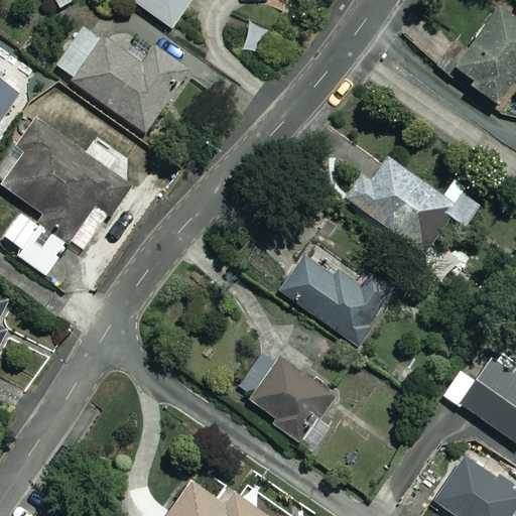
[(131,0),(172,29),(192,0),(131,0)]
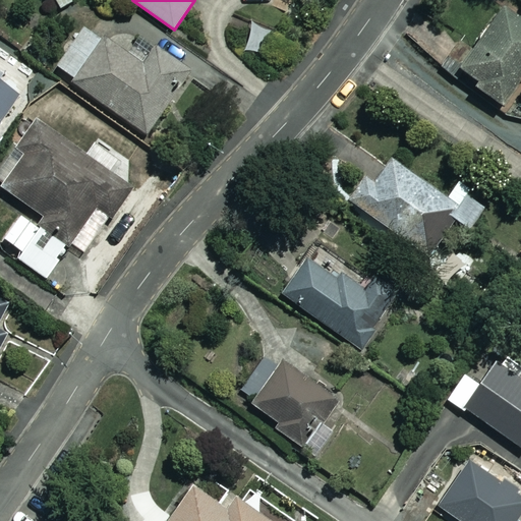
[(476,89),(504,108),(520,82),(520,15),(506,5),(461,71),(479,83),(476,89)]
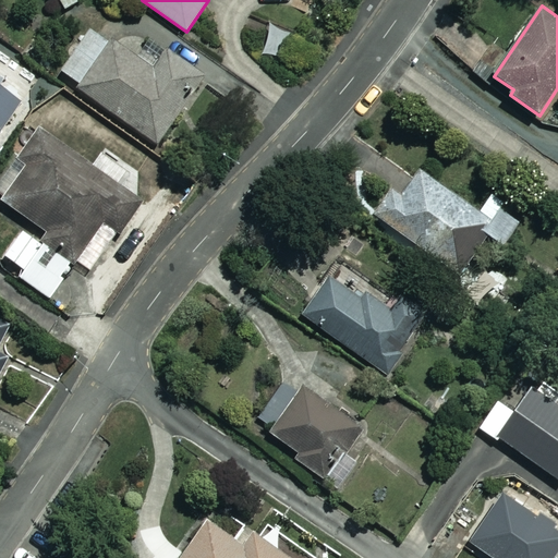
[(92,31),(63,70),(83,84),(81,87),(156,144),(206,76),(169,50),(155,70),(112,39),(109,44),(92,31)]
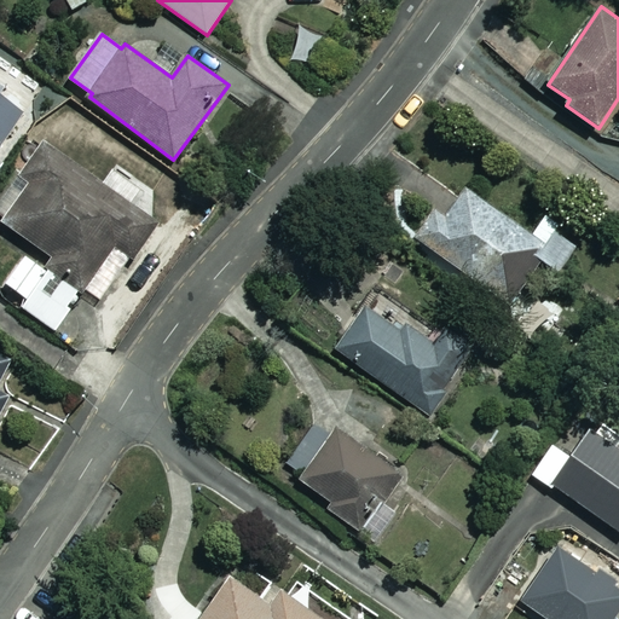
[(0,177),(12,160),(0,152),(0,145),(30,100),(0,80),(0,177)]
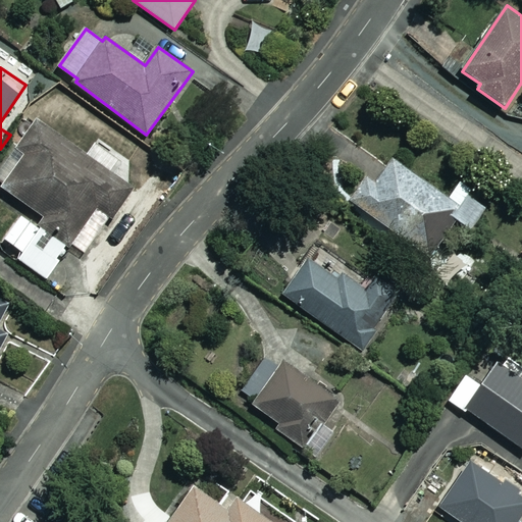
[(0,170),(0,186),(27,206),(2,238),(22,253),(18,259),(44,278),(69,246),(82,256),(142,177),(98,143),(87,157),(39,119),(0,170)]
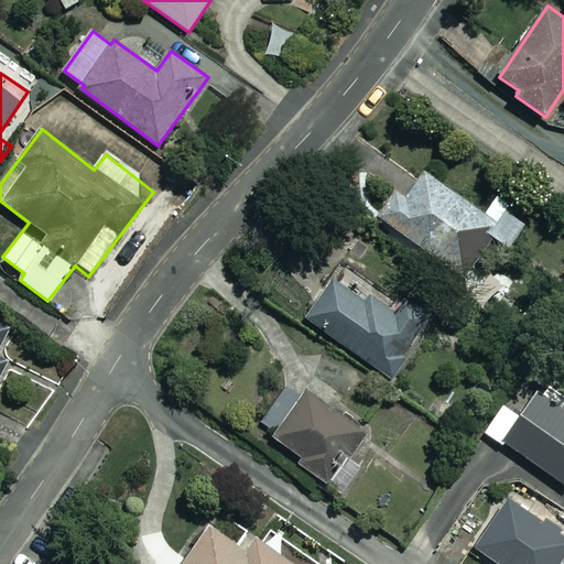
[(531,218),(500,195),(485,216),(424,173),(405,199),(397,192),(378,217),(464,280),(494,239),(508,249),(531,218)]
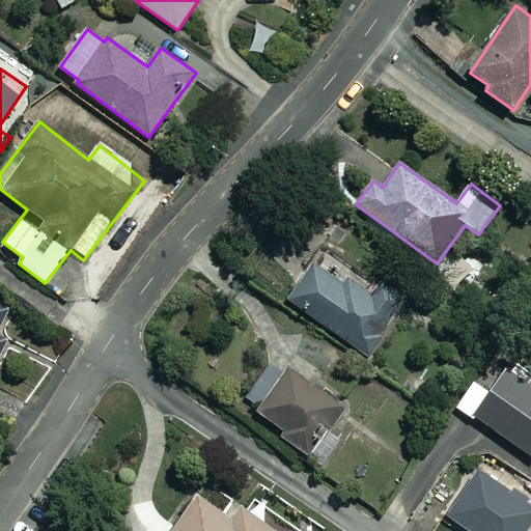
[(315,260),(287,297),(371,360),(387,339),(380,334),(406,299),(380,279),(371,290),(354,277),(347,284),(315,260)]
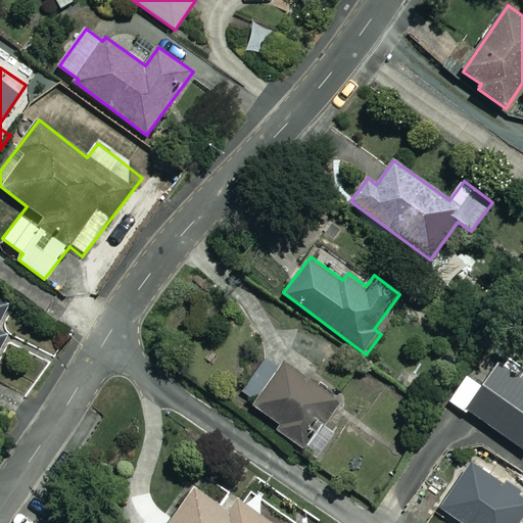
[(13,307),(0,300),(0,348),(8,335),(1,331),(13,307)]
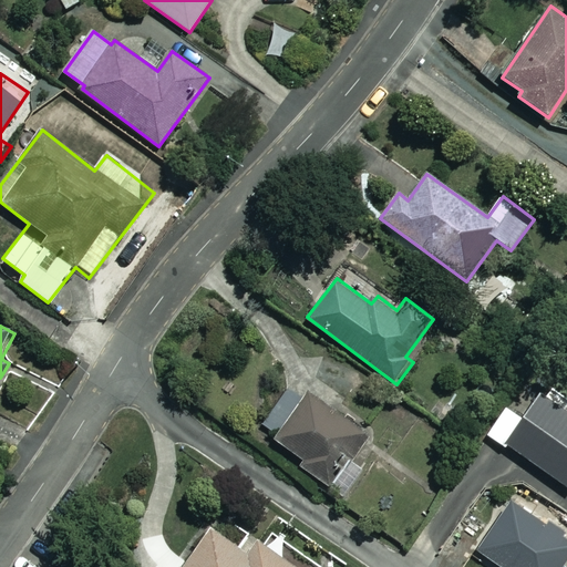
[(328,492),(337,478),(348,486),(361,467),(350,460),(368,434),(308,392),(301,401),(287,391),(259,430),(302,460),(296,470),(328,492)]
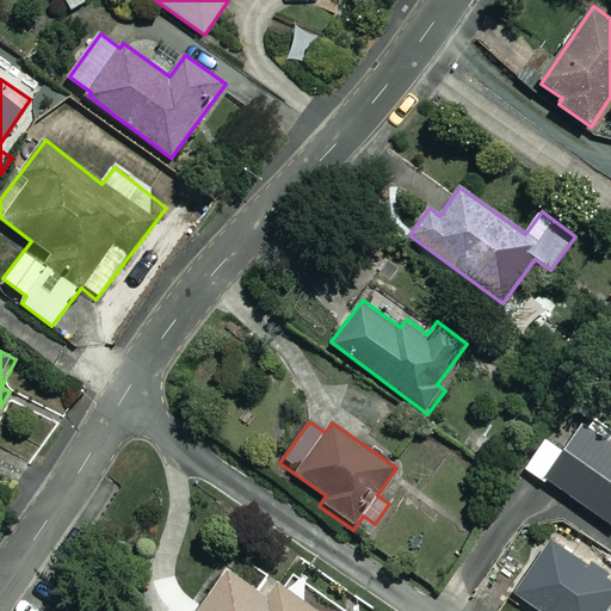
[(563,451),(545,439),(523,471),(544,486),(548,481),(610,525),(610,444),(582,425),(563,451)]
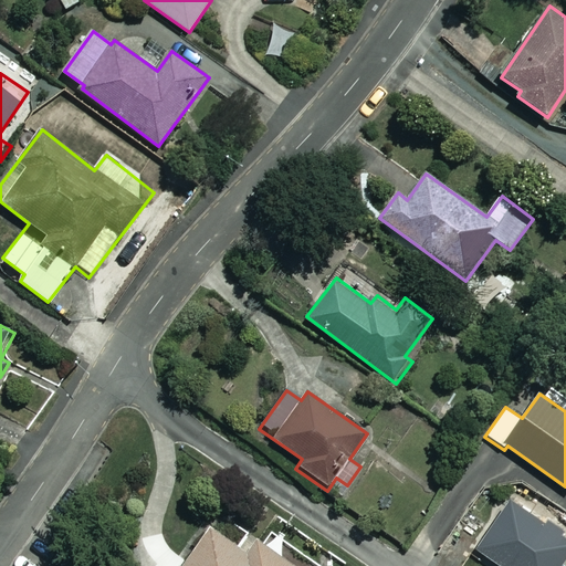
[(565,538),(510,501),(477,551),(499,565),(562,565),(565,561),(565,538)]
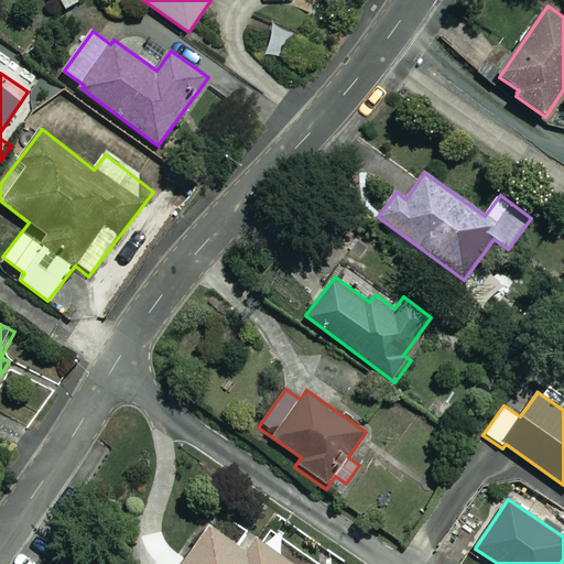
[(248,552),(212,527),(184,563),(293,563),(258,538),(248,552)]
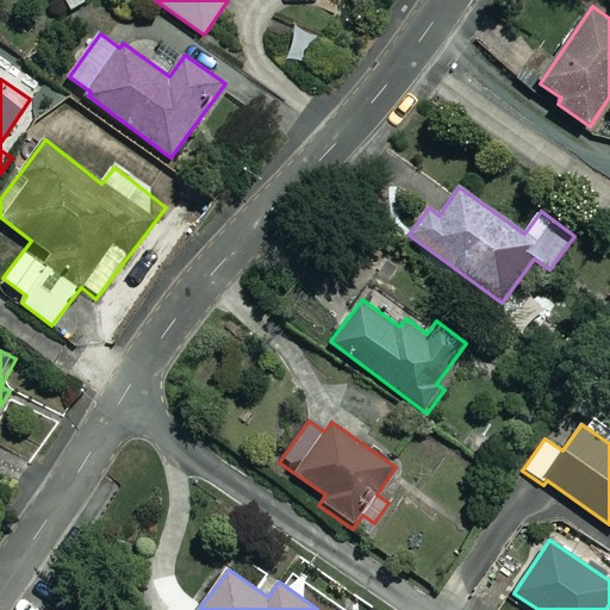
All buildings are outlined.
